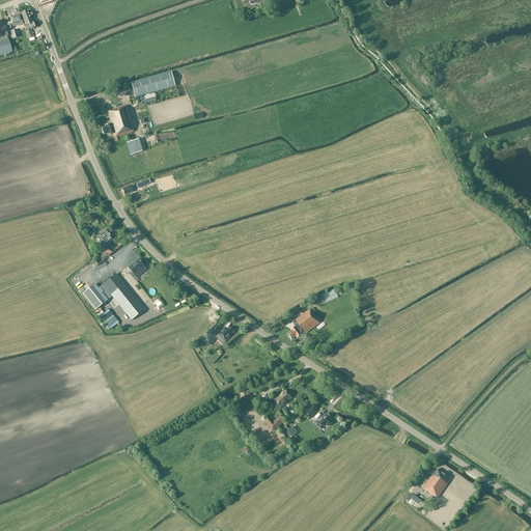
[(31,32),(30,30),(34,28),(28,11),(21,14),(25,25),(24,26),(26,33),(26,34),(28,39),(29,39),(30,42),(34,40),(33,37),(34,37),(32,31),(31,32)]
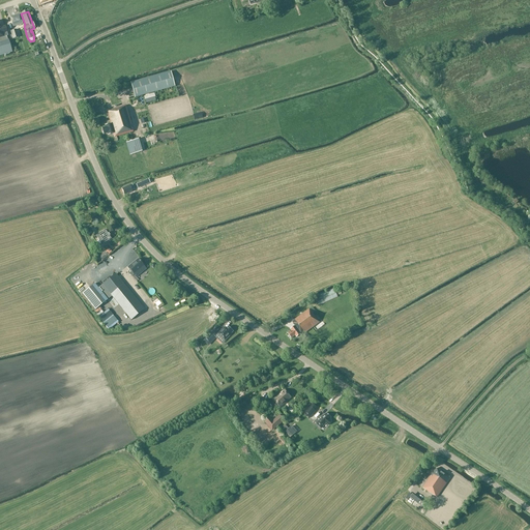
[(11,24),(12,27),(22,24),(22,21),(21,21),(20,15),(10,17),(12,24),(11,24)]
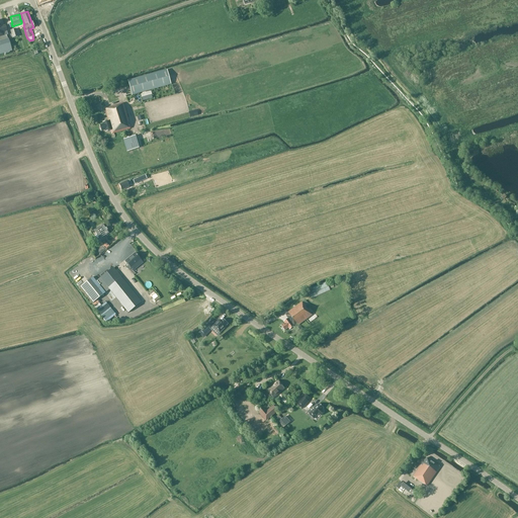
[(0,54),(12,51),(4,26),(1,27),(0,25),(0,54)]
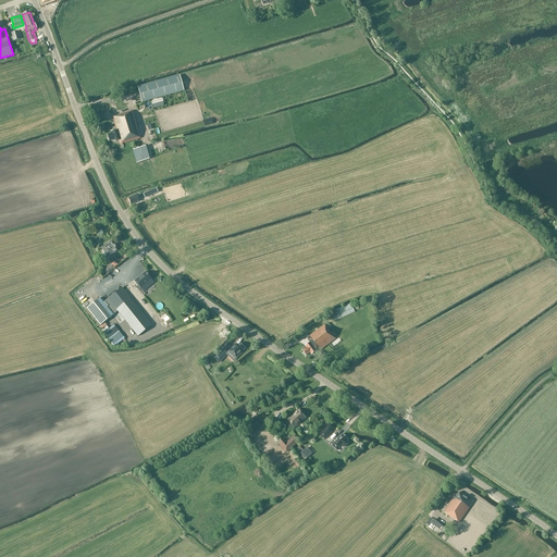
[(20,39),(17,32),(11,33),(10,33),(11,38),(10,38),(11,42),(20,39)]
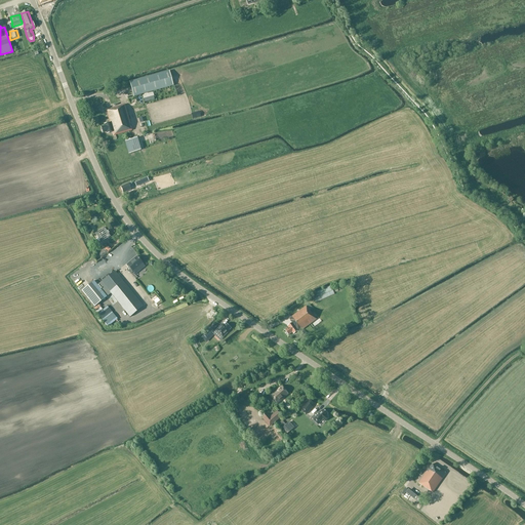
[(129,82),(133,97),(172,85),(168,71),(129,82)]
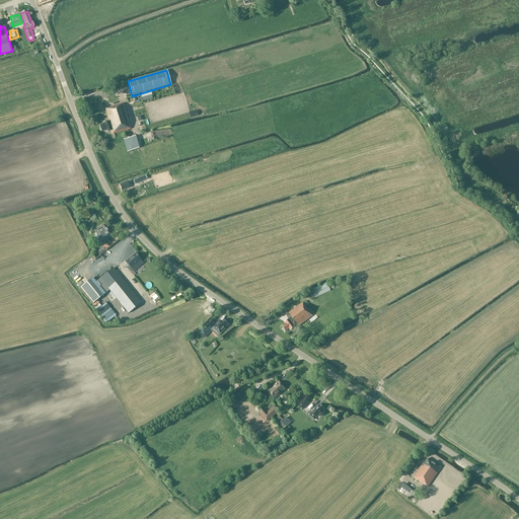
[(104,126),(100,127),(101,131),(105,130),(105,132),(110,130),(112,134),(131,129),(124,103),(104,108),(108,123),(103,124),(104,126)]
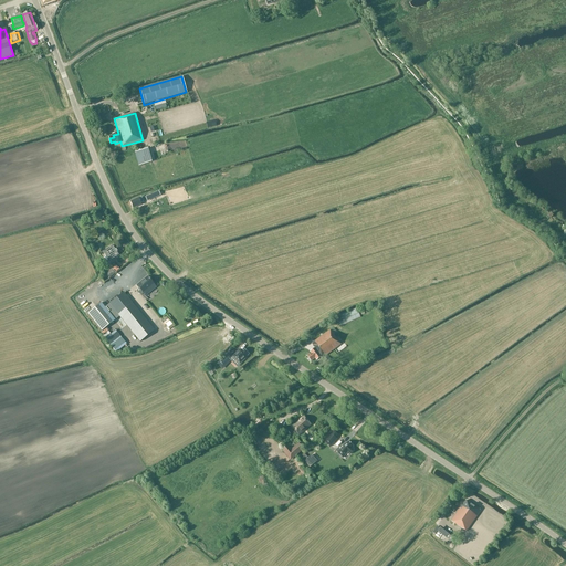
[(147,147),(135,152),(139,165),(152,161),(147,147)]
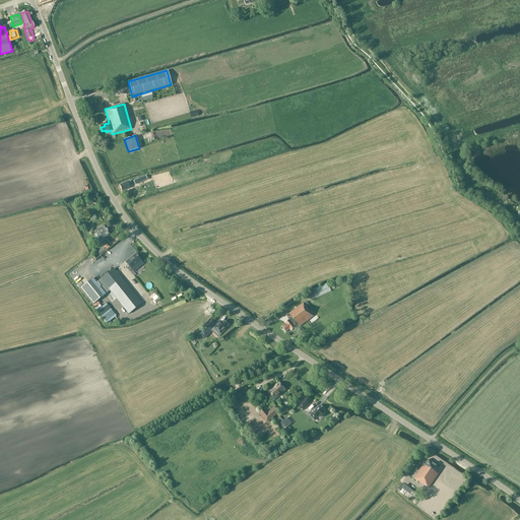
[(127,183),(120,186),(122,191),(129,188),(128,187),(131,185),(130,182),(127,183)]
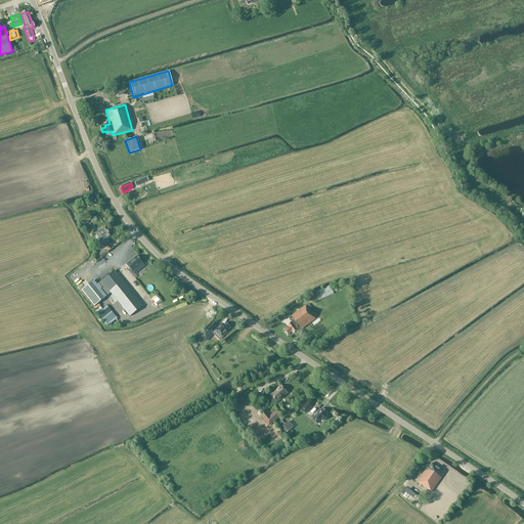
[(104,227),(95,233),(101,244),(111,236),(104,227)]
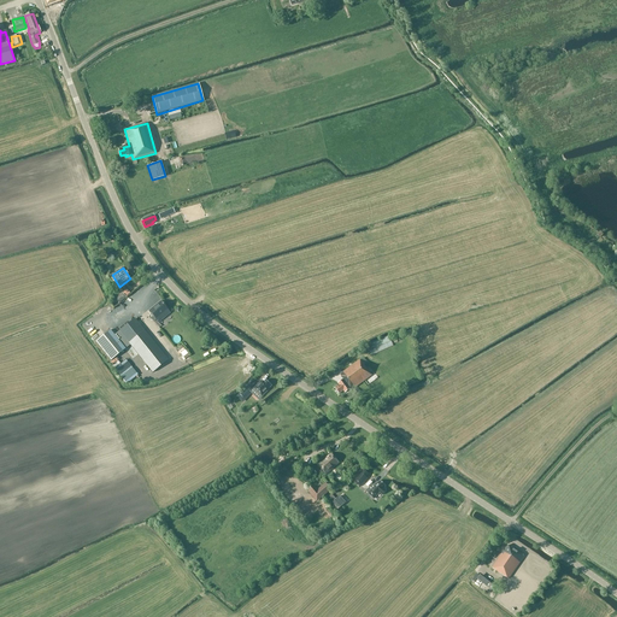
[(162,327),(156,319),(168,310),(160,301),(150,311),(152,315),(150,316),(159,328),(162,327)]
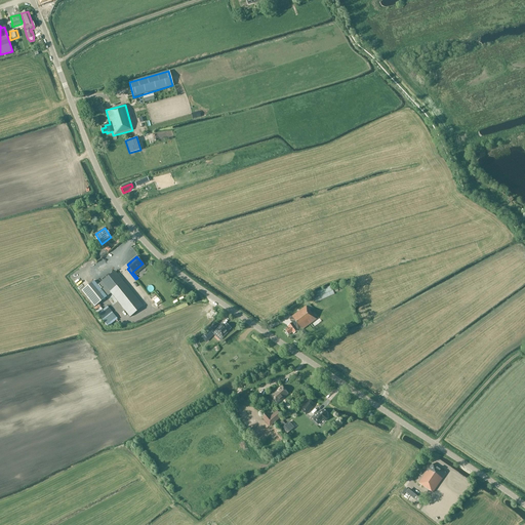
[(102,278),(119,267),(114,258),(111,260),(110,259),(92,271),(96,277),(99,275),(102,278)]
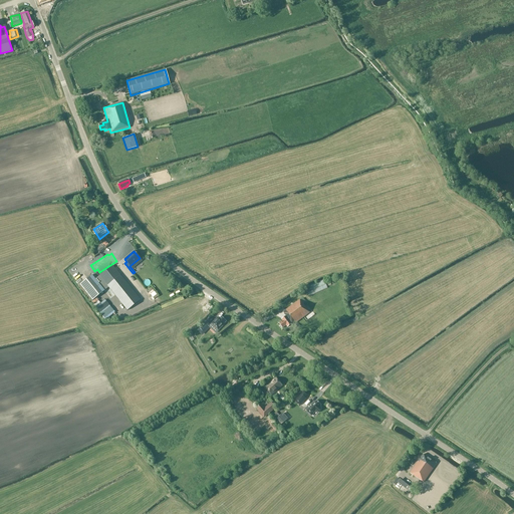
[(108,268),(95,279),(104,291),(109,287),(127,310),(141,300),(114,269),(108,268)]
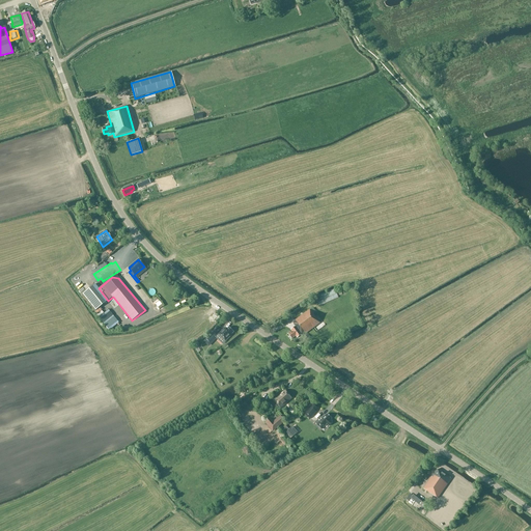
[(83,295),(95,310),(108,301),(95,284),(83,295)]
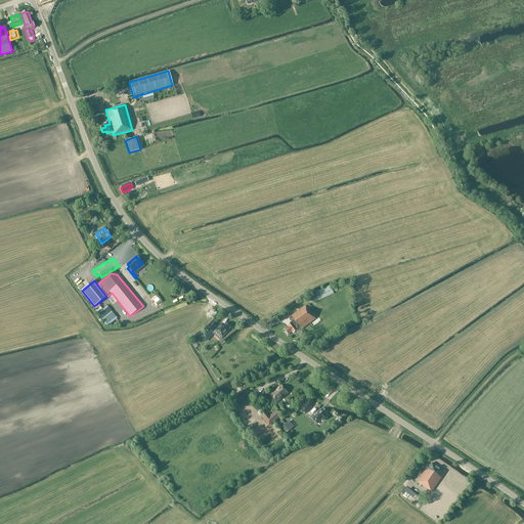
[(314,298),(316,302),(335,294),(331,286),(316,292),(317,293),(310,296),(311,300),(314,298)]
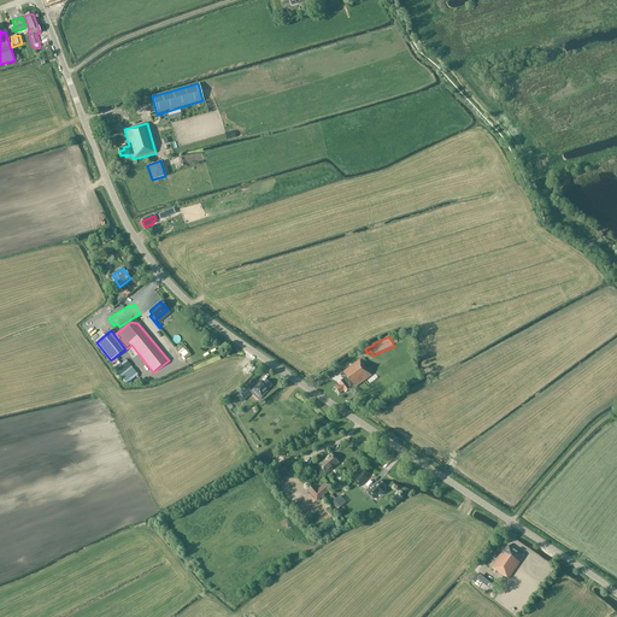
[(364,358),(360,360),(360,359),(340,375),(344,380),(339,383),(340,386),(335,389),(340,394),(344,391),(345,393),(351,389),(352,391),(371,375),(364,365),(368,363),(364,358)]
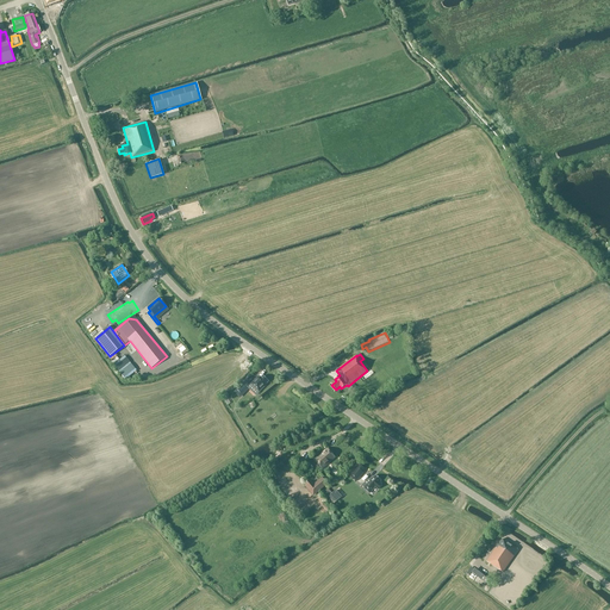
[(269,381),(263,377),(261,378),(259,377),(251,384),(259,392),(266,385),(269,381)]
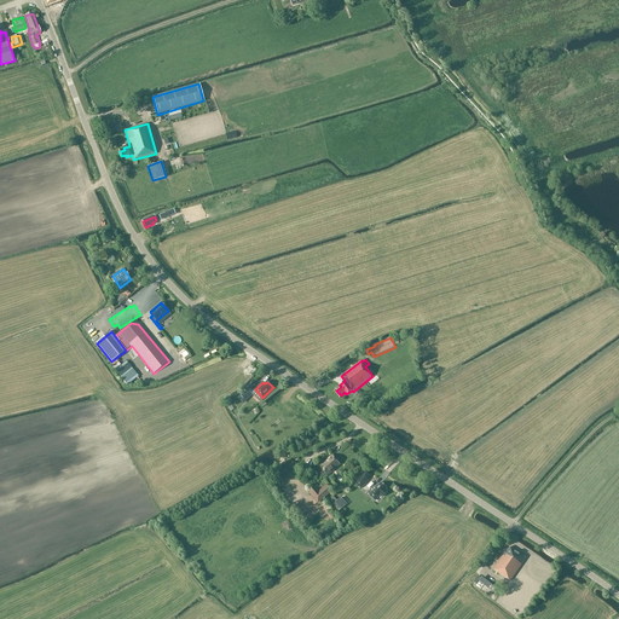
[(253,392),(248,387),(241,395),(246,401),(253,394),(252,393),(253,392)]
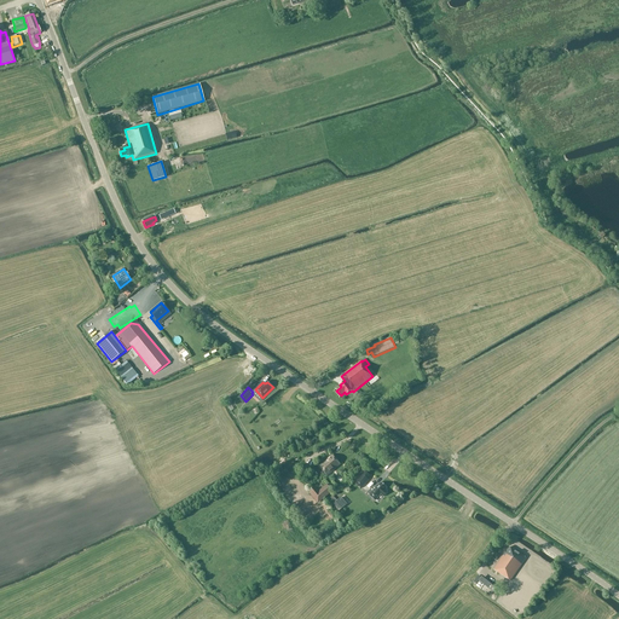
[(327,475),(339,464),(333,456),(320,467),(327,475)]
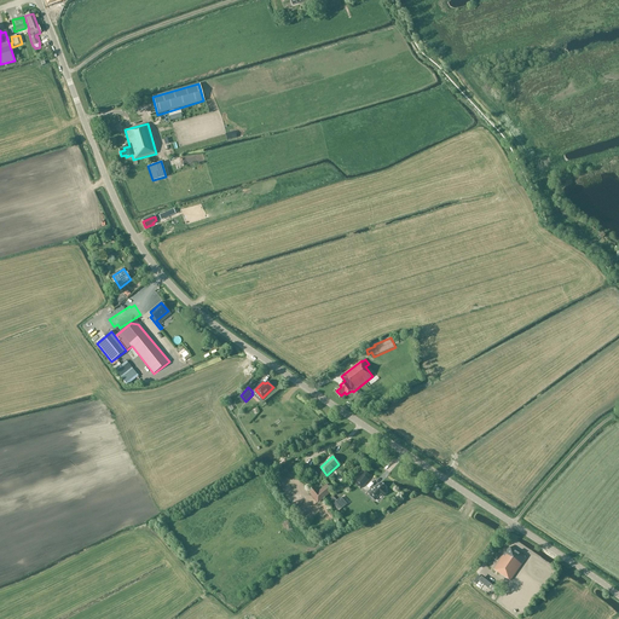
[(366,479),(370,475),(365,472),(356,482),(360,487),(368,480),(366,479)]
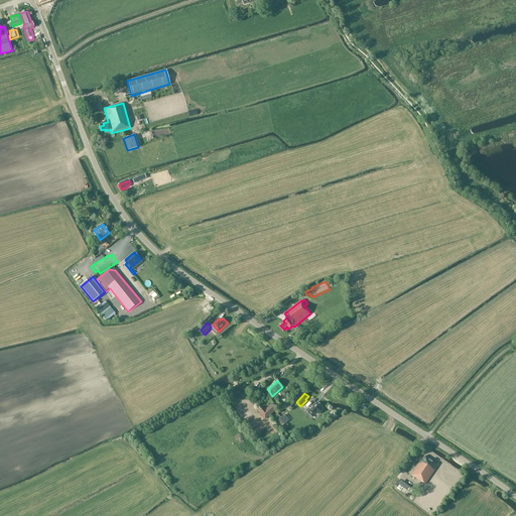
[(306,411),(308,412),(307,413),(312,417),(317,412),(319,414),(323,411),(320,408),(321,406),(317,402),(314,406),(313,405),(311,405),(306,411)]
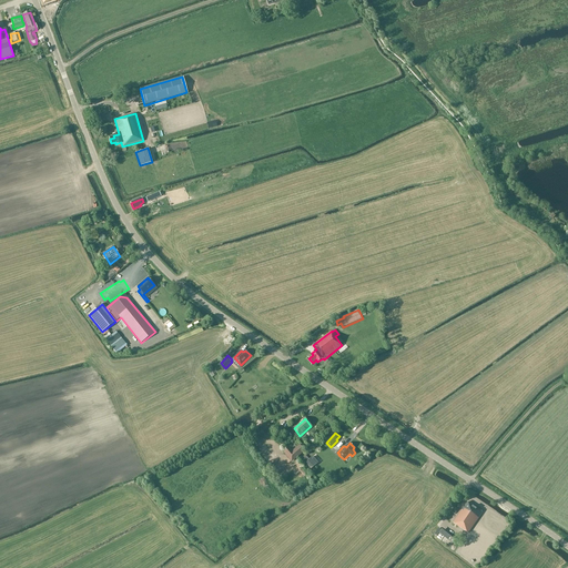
[(284,453),(292,463),(305,450),(301,445),(293,450),(291,447),(284,453)]
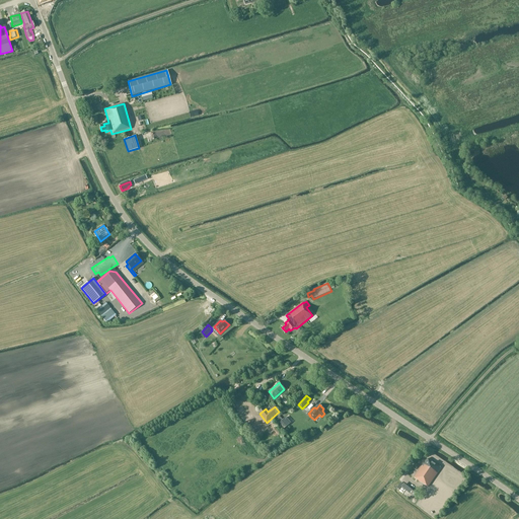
[(283,420),(280,423),(285,428),(288,425),(283,420)]
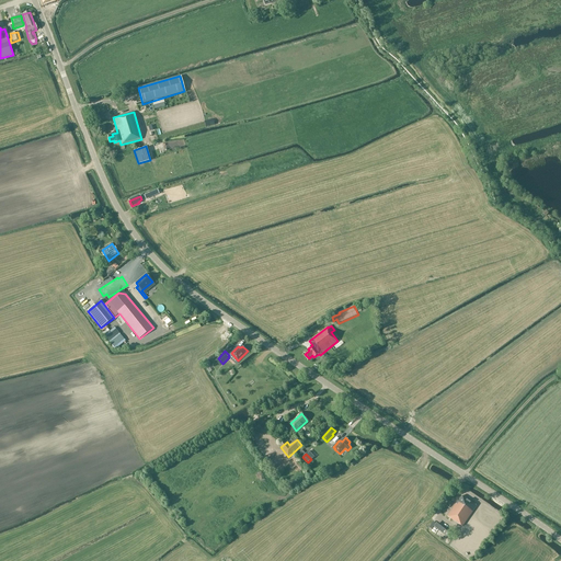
[(462,527),(477,506),(462,496),(459,501),(458,500),(447,516),(462,527)]
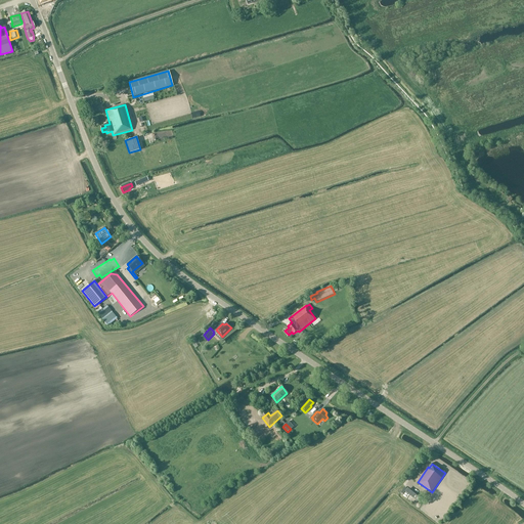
[(405,491),(418,501),(422,497),(409,487),(407,489),(405,487),(401,492),(403,494),(405,491)]
